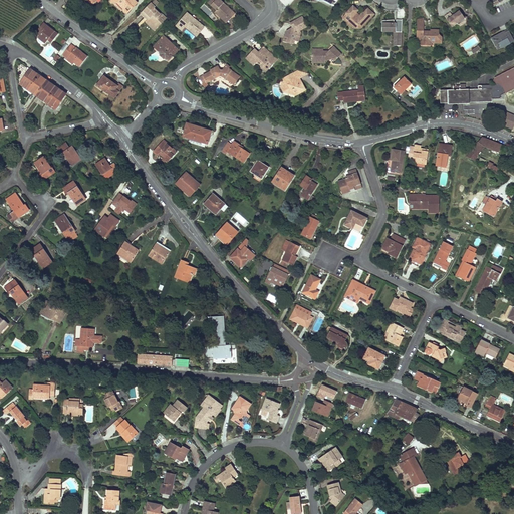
[(111,0),(111,1),(111,5),(115,5),(116,4),(119,7),(123,11),(121,12),(125,15),(135,6),(131,1),(131,0),(130,0),(111,0)]
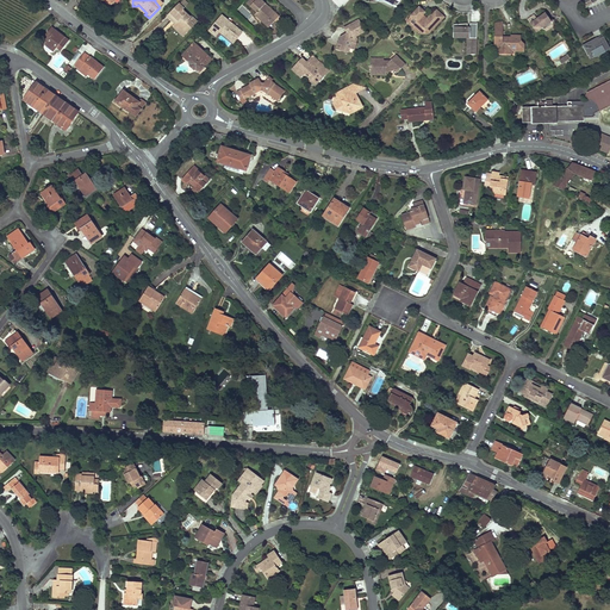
[(255,0),(248,0),(247,2),(251,7),(256,13),(254,16),(259,20),(261,18),(266,23),(275,13),(269,7),(268,8),(266,6),(267,5),(261,0),(255,0),(256,0),(255,0)]
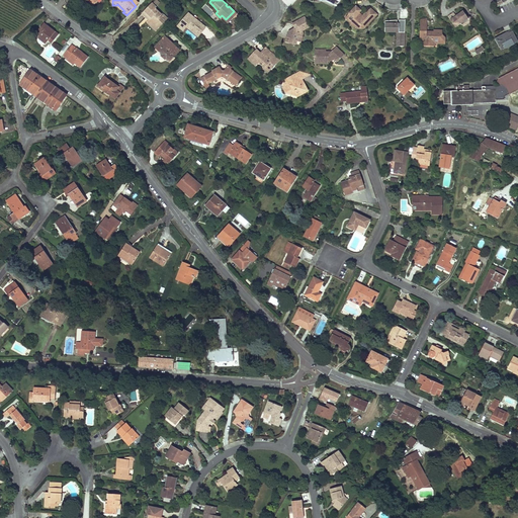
[(153,4),(143,14),(146,17),(149,15),(152,18),(149,20),(158,29),(165,21),(162,18),(163,16),(156,8),(157,7),(153,4)]
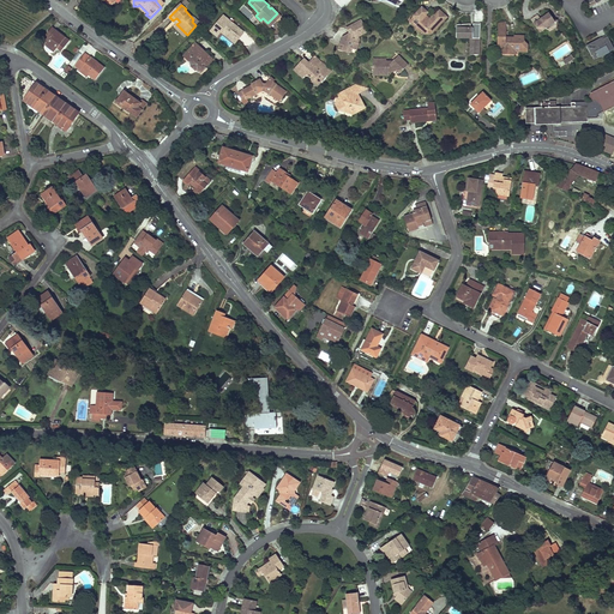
[(431,10),(423,5),(421,8),(432,18),(433,17),(428,12),(431,10)]
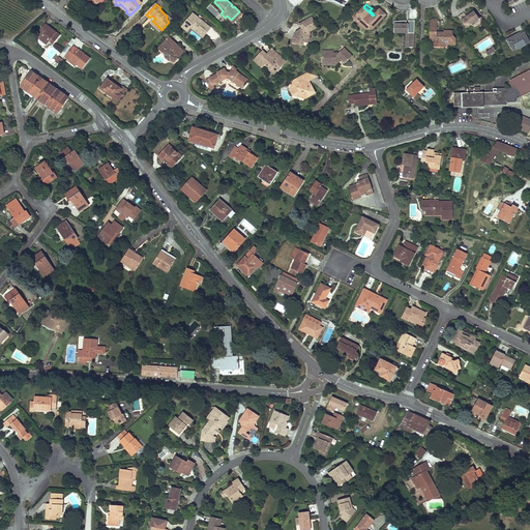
[(359,12),(361,13),(357,19),(364,25),(365,24),(370,23),(375,26),(381,20),(388,12),(382,7),(378,11),(378,10),(374,15),(373,16),(363,7),(359,12)]
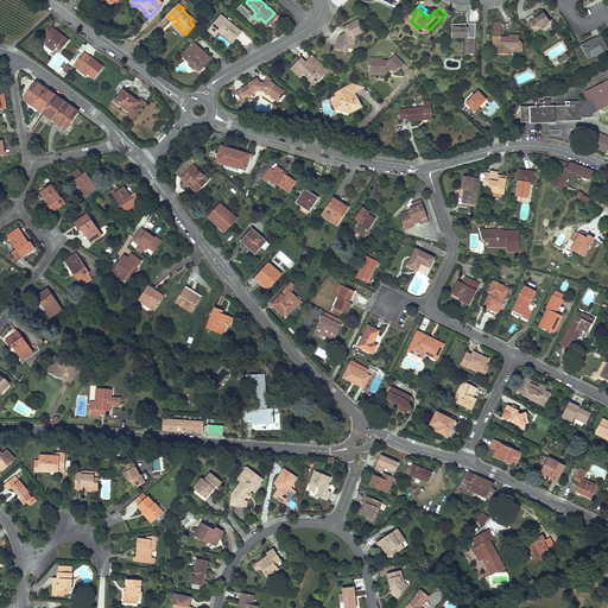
[(537,14),(527,20),(533,30),(538,26),(540,27),(544,25),(544,23),(546,21),(550,21),(550,18),(548,18),(542,11),(537,14)]
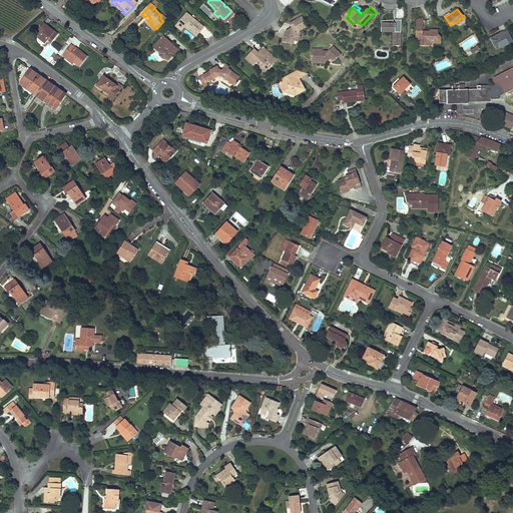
[(219,15),(217,17),(224,24),(234,14),(231,11),(223,19),(219,15)]
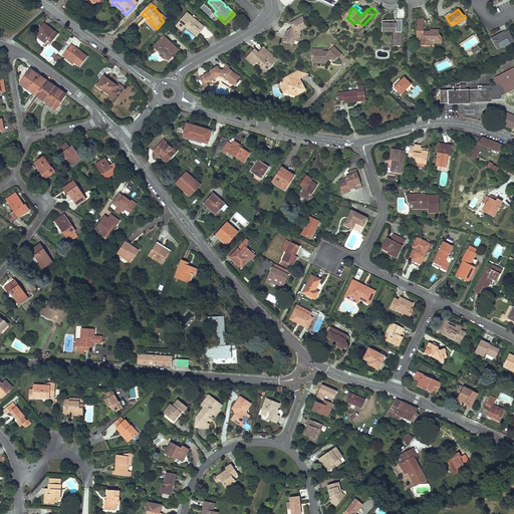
[(198,34),(205,27),(197,20),(193,21),(193,17),(188,13),(177,26),(182,30),(185,26),(189,22),(193,26),(191,28),(198,34)]
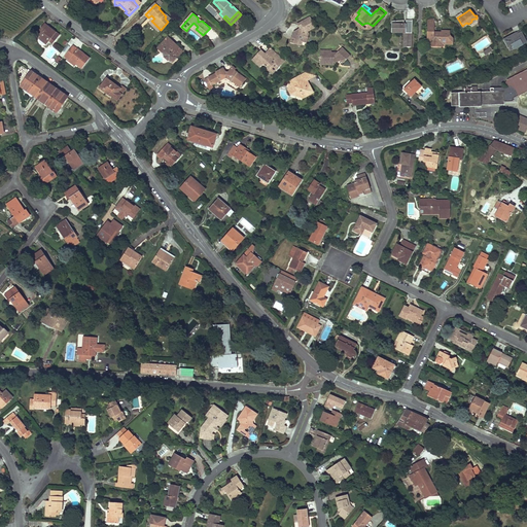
[(293,32),(291,38),(295,39),(293,43),(302,45),(302,42),(304,36),(307,37),(308,34),(307,32),(315,27),(309,16),(295,25),(297,29),(297,33),(293,32)]
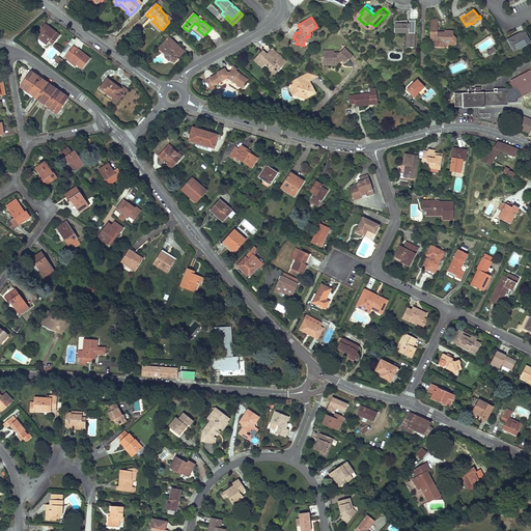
[(410,18),(397,19),(396,29),(403,29),(403,27),(408,28),(408,44),(416,44),(417,18),(412,18),(412,21),(409,21),(410,18)]
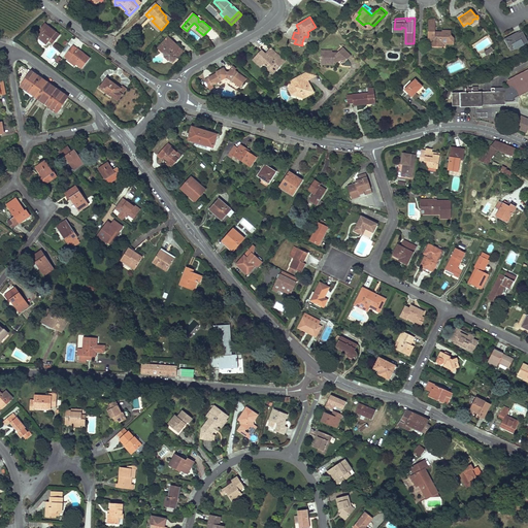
[(152,21),(150,24),(154,27),(159,32),(161,30),(152,21)]
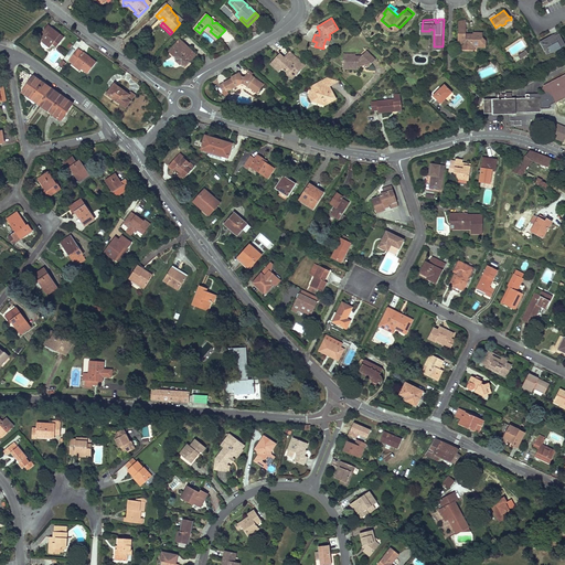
[(216,40),(217,38),(210,31),(212,29),(208,24),(203,29),(216,40)]
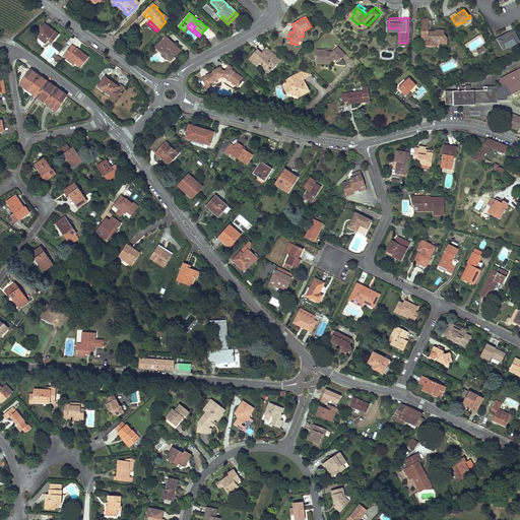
[(45,23),(38,31),(41,34),(38,38),(46,44),(49,41),(52,44),(59,35),(53,30),(52,31),(49,29),(51,28),(45,23)]
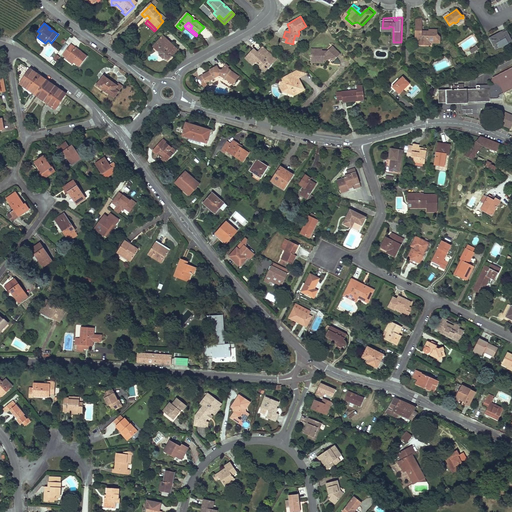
[(422,25),(416,25),(415,39),(418,39),(420,41),(427,41),(427,42),(430,42),(430,41),(439,42),(440,36),(438,35),(437,34),(437,29),(429,29),(429,30),(429,31),(422,31),(422,29),(422,25)]
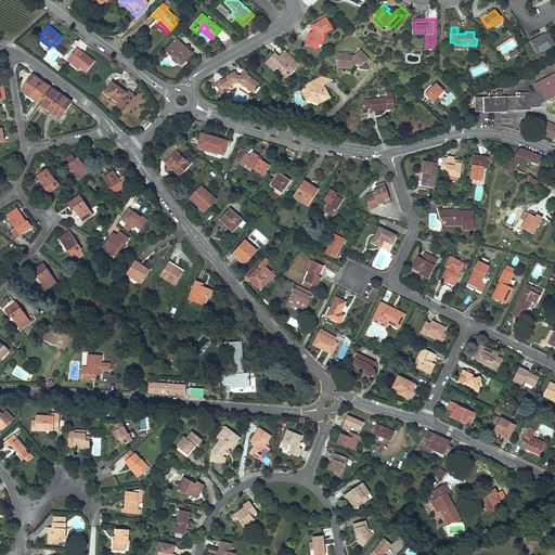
[(554,44),(554,40),(551,33),(550,33),(545,35),(544,34),(531,41),(536,49),(541,47),(543,51),(554,44)]
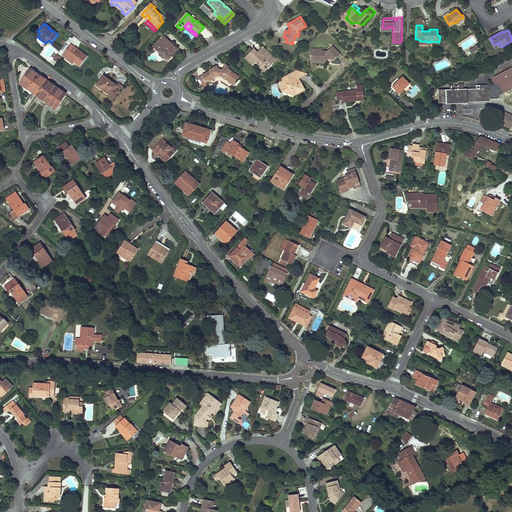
[(163,35),(154,45),(158,48),(157,50),(161,54),(165,57),(167,55),(171,58),(172,57),(172,58),(173,57),(173,56),(177,52),(170,46),(172,44),(163,35)]
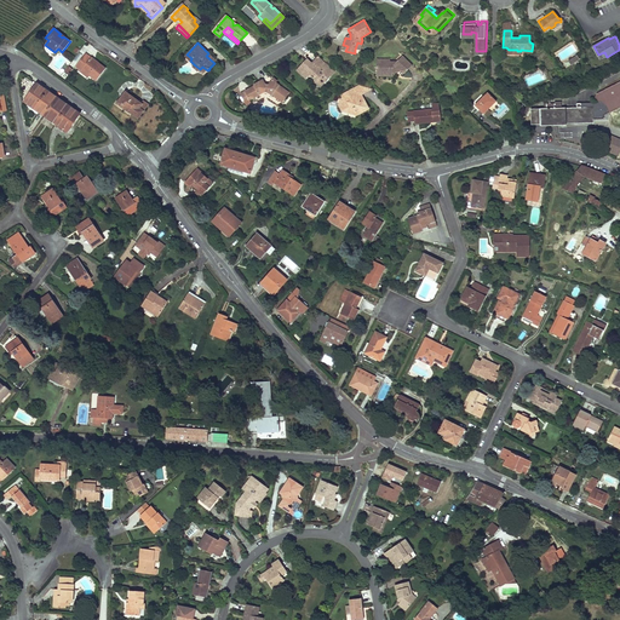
[(68,51),(63,55),(70,62),(74,58),(68,51)]
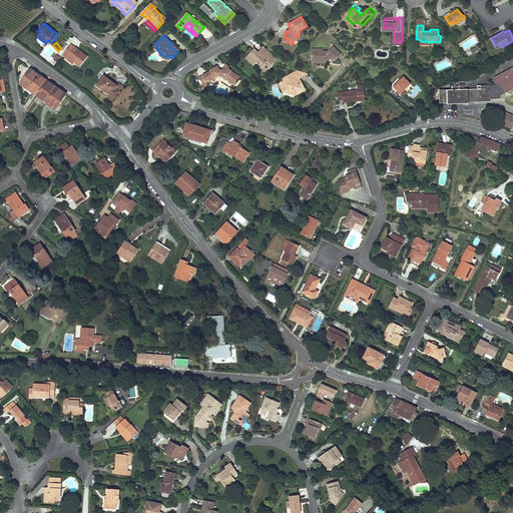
[(77,49),(70,44),(62,55),(67,58),(67,57),(74,63),(79,67),(87,57),(77,49)]
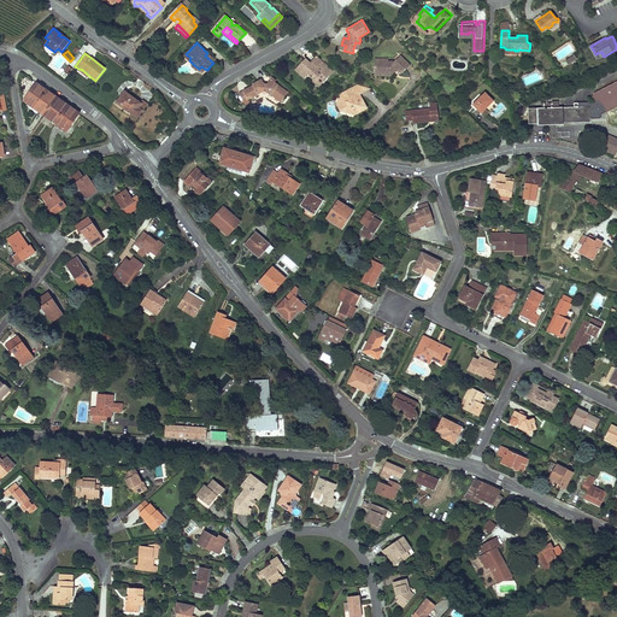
[(205,56),(213,63),(216,60),(207,53),(205,56)]
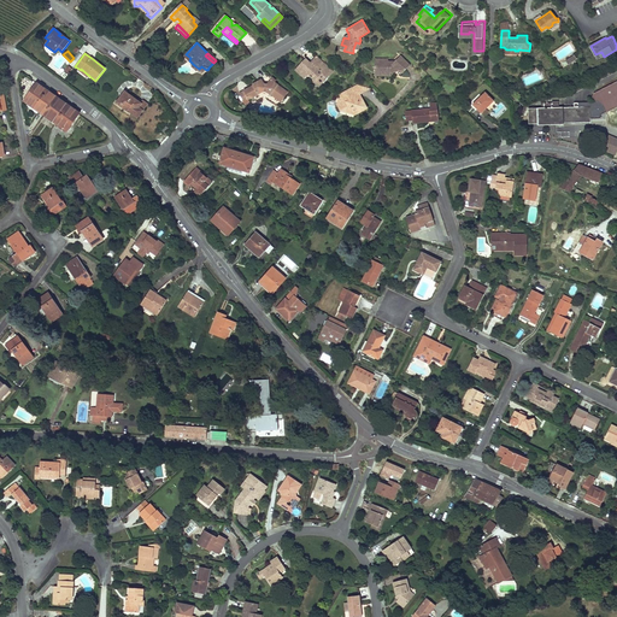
[(388,60),(375,59),(375,71),(382,71),(381,77),(391,77),(391,75),(391,70),(395,69),(399,72),(401,75),(411,66),(400,57),(394,63),(392,65),(388,65),(388,62),(388,60)]
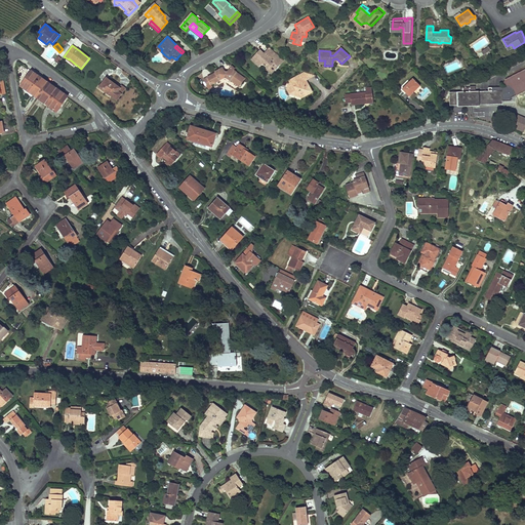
[(258,59),(255,63),(259,66),(261,64),(268,69),(269,68),(274,72),(283,62),(270,50),(266,55),(264,54),(259,50),(254,56),(258,59)]
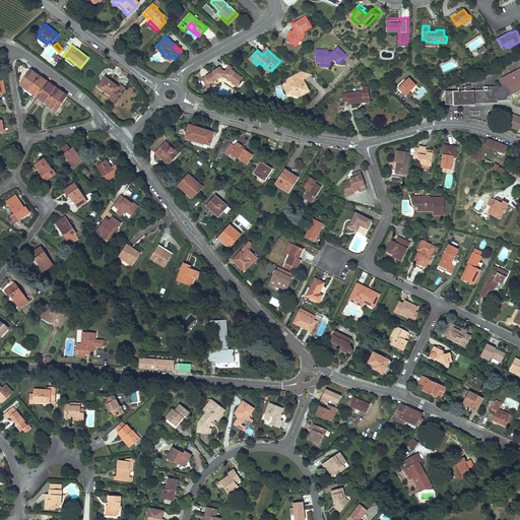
[(213,73),(205,77),(208,84),(221,78),(222,78),(223,77),(224,77),(225,77),(238,85),(243,78),(232,70),(230,68),(225,74),(222,72),(220,69),(213,73)]
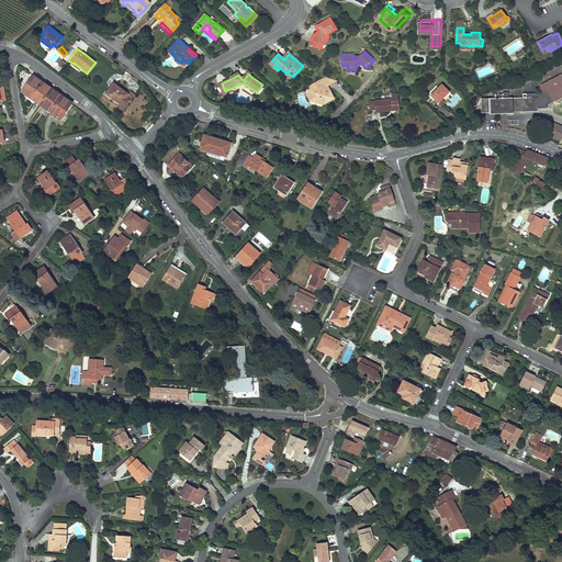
[(493,99),(481,99),(482,113),(514,112),(514,111),(538,111),(538,101),(541,101),(547,98),(549,93),(552,101),(561,96),(561,92),(560,90),(561,88),(561,74),(541,85),(539,90),(544,92),(543,94),(540,93),(539,94),(539,97),(527,98),(527,93),(523,93),(523,98),(509,98),(509,92),(503,92),(503,93),(493,94),(493,99)]
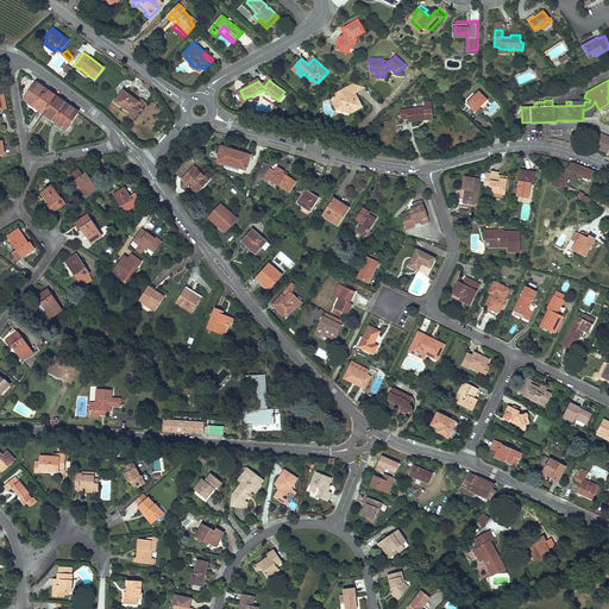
[(42,86),(36,82),(24,100),(66,130),(79,112),(73,108),(62,100),(49,92),(42,86)]
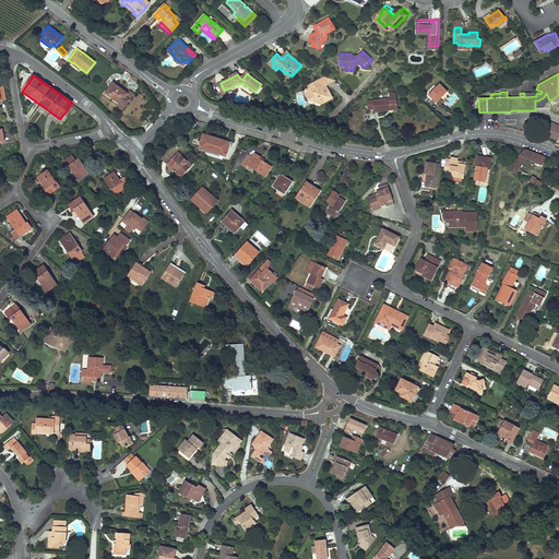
[(324,78),(309,86),(312,92),(306,95),(309,100),(312,98),(314,103),(319,100),(322,105),(333,98),(328,88),(325,90),(324,87),(326,86),(326,85),(329,79),(324,78)]
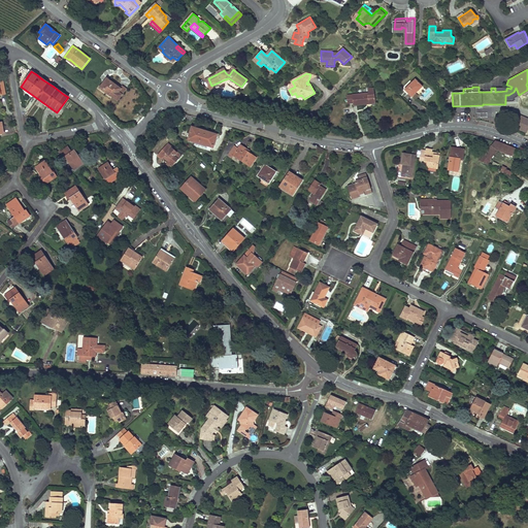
[(107,79),(100,89),(118,101),(126,89),(123,87),(121,89),(114,85),(107,79)]
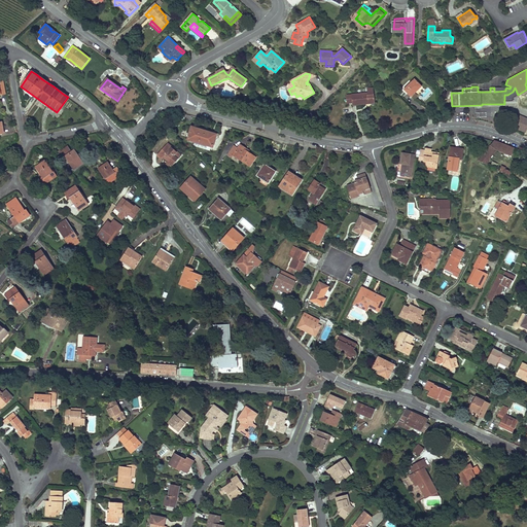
[(414,79),(403,90),(411,98),(421,88),(414,79)]
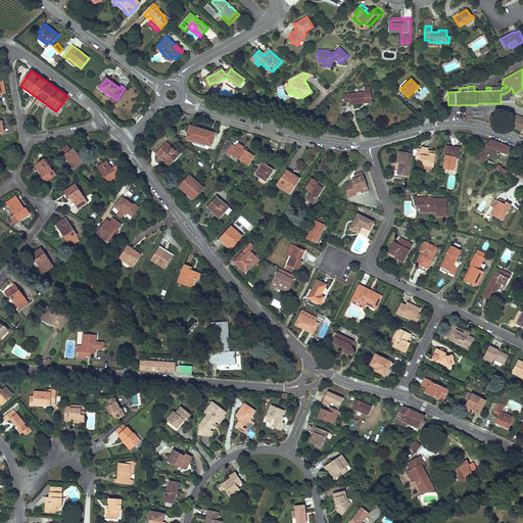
[(366,93),(348,94),(344,94),(344,102),(349,101),(349,104),(363,103),(363,101),(372,100),(371,92),(370,88),(365,88),(366,93)]
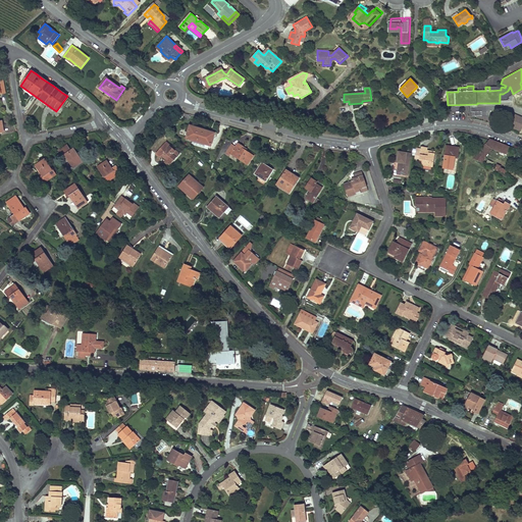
[(521,117),(508,111),(503,122),(520,131),(521,126),(521,117)]
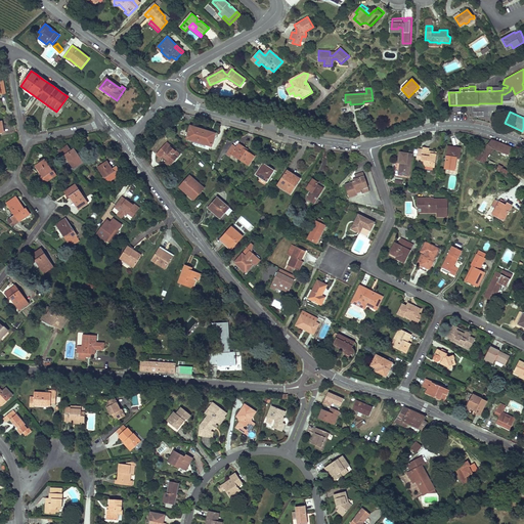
[(191,127),(187,139),(211,146),(215,134),(205,131),(191,127)]
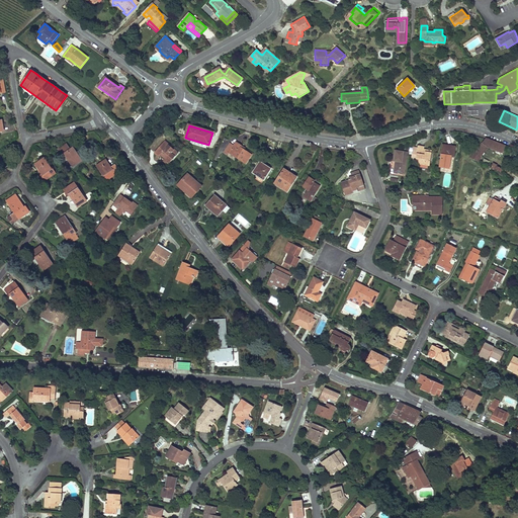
[(486,139),(482,144),(488,148),(502,154),(505,147),(486,139)]
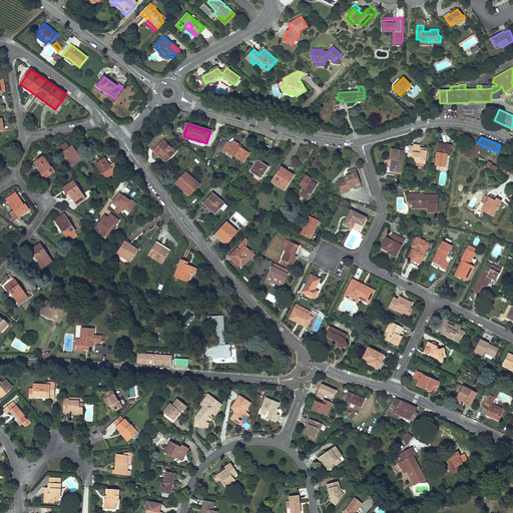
[(163,140),(152,151),(157,155),(158,153),(163,157),(161,159),(166,163),(176,151),(163,140)]
